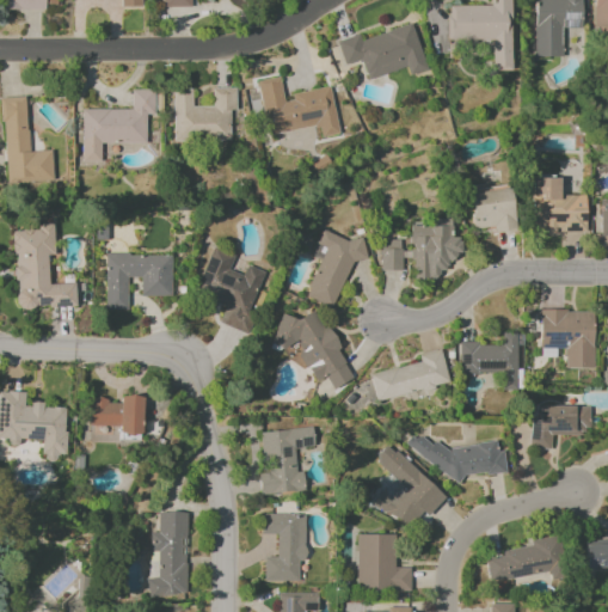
[(0,0),(0,10),(48,10),(47,0),(0,0)]
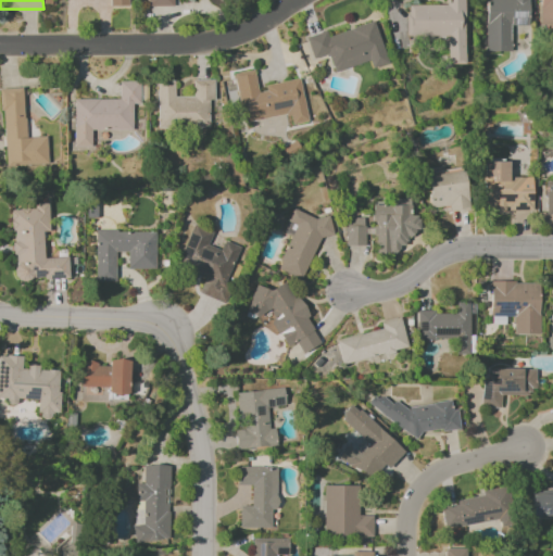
[(466,64),(465,0),(448,0),(449,4),(410,4),(410,36),(449,36),(449,64),(466,64)]
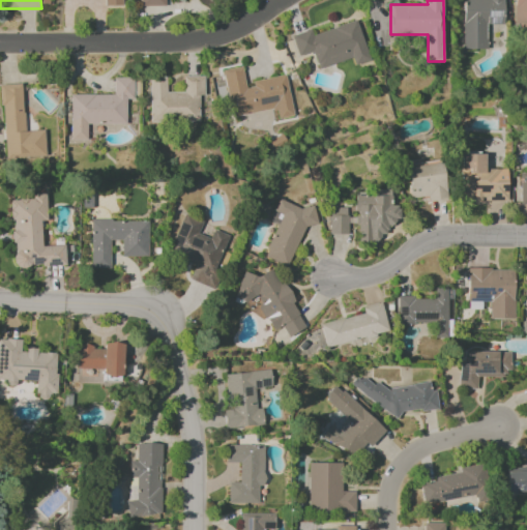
[(467,0),(466,49),(489,50),(490,24),(506,25),(506,0),(467,0)]
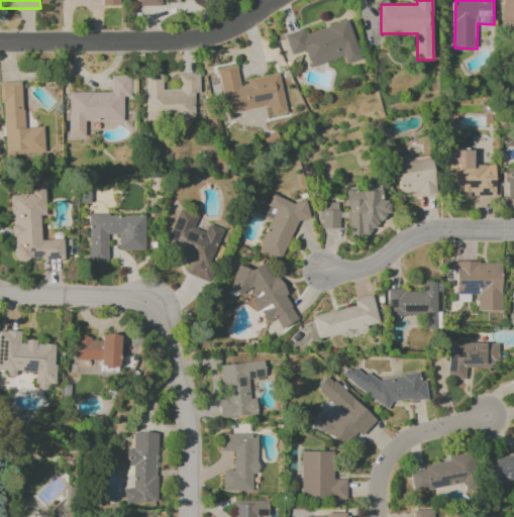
[(307,33),(305,28),(286,34),(293,56),(307,50),(312,67),(345,57),(347,64),(363,59),(350,20),(307,33)]
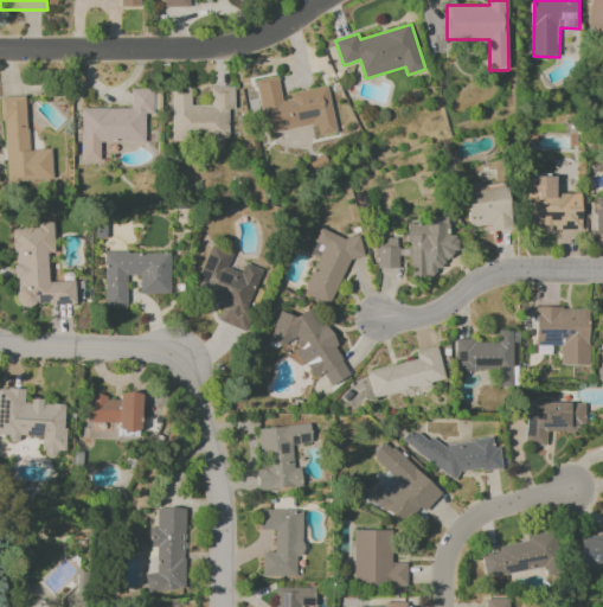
[(338,133),(329,85),(292,94),(293,100),(283,101),(278,76),(257,81),(267,134),(319,125),(321,136),(338,133)]
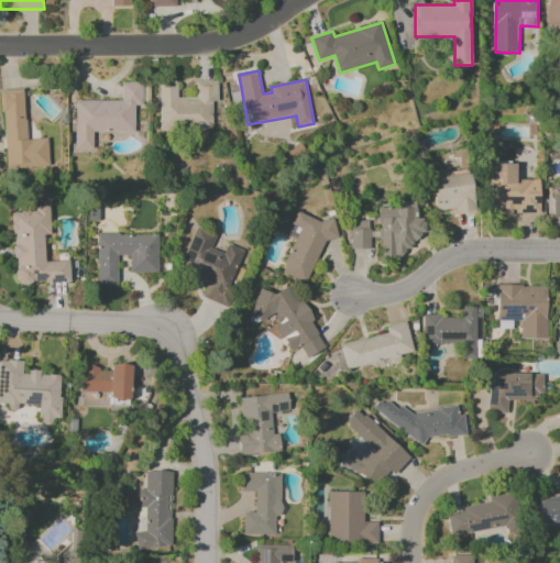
[(215,129),(215,106),(220,106),(219,80),(197,81),(197,98),(178,98),(178,83),(162,83),(162,130),(215,129)]
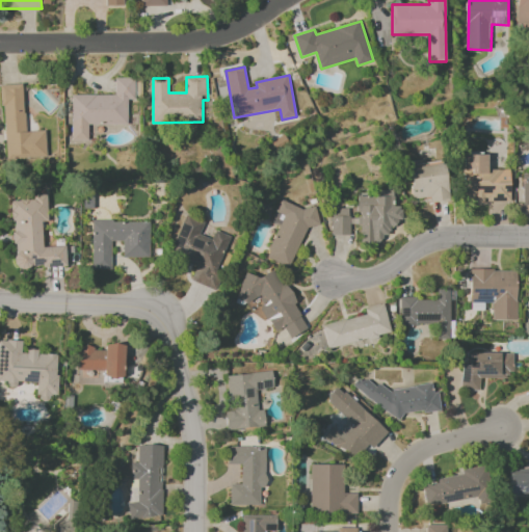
[(73,95),(73,141),(89,141),(89,125),(130,125),(130,101),(136,101),(136,78),(116,78),(115,96),(73,95)]
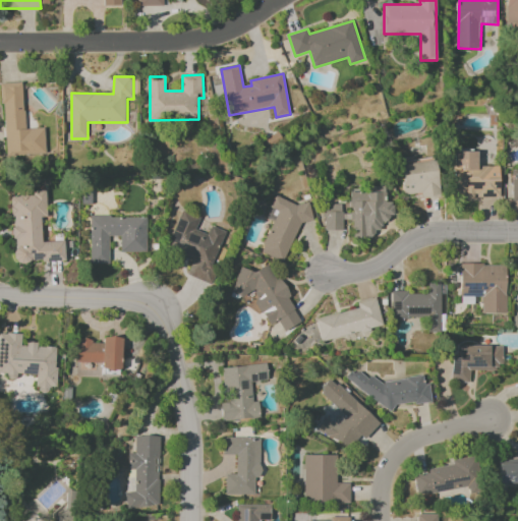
[(6,156),(48,154),(47,128),(25,129),(23,82),(3,83),(6,156)]
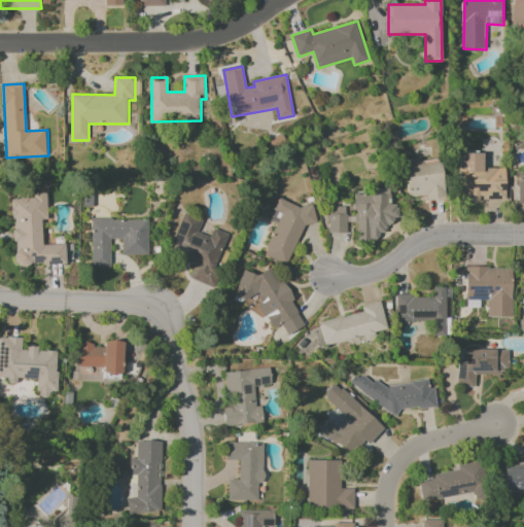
[(270,140),(275,149),(286,142),(281,133),(270,140)]
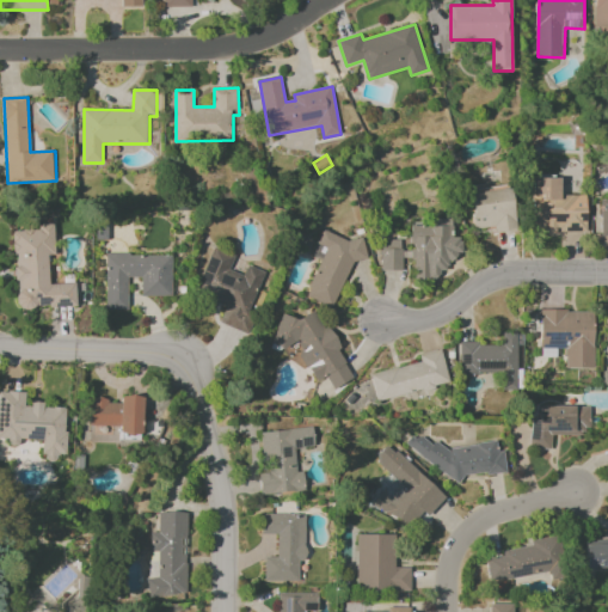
[(533,178),(560,178),(562,195),(587,195),(588,231),(546,232),(545,227),(534,227),(533,178)]
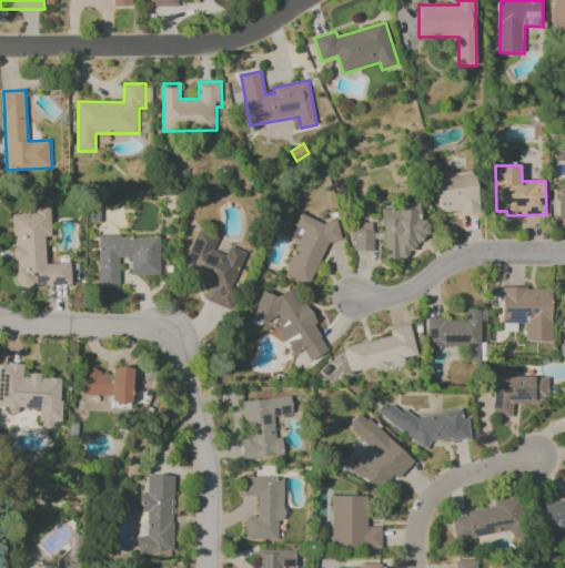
[(440,172),(441,179),(439,180),(441,198),(440,198),(442,213),(461,211),(461,215),(482,213),(476,166),(440,172)]
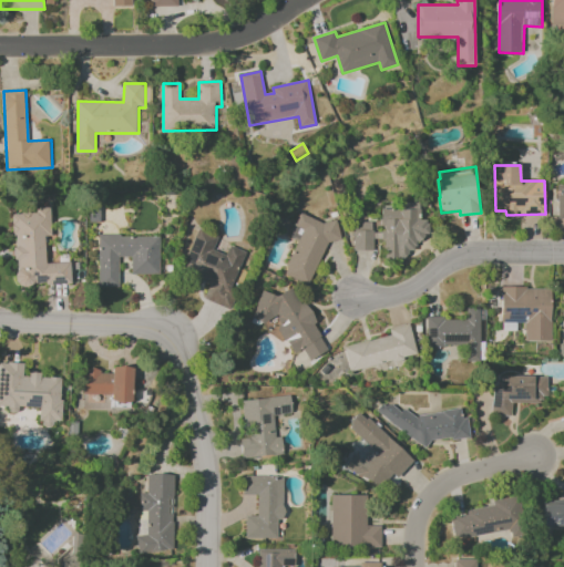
[(355,250),(375,250),(375,239),(381,239),(381,240),(385,240),(385,257),(404,258),(408,254),(409,250),(414,250),(414,246),(417,246),(417,241),(419,243),(426,236),(423,234),(429,228),(429,224),(427,224),(427,219),(421,219),(421,209),(420,202),(401,203),(400,209),(381,208),(381,222),(357,222),(356,230),(355,230),(355,250)]
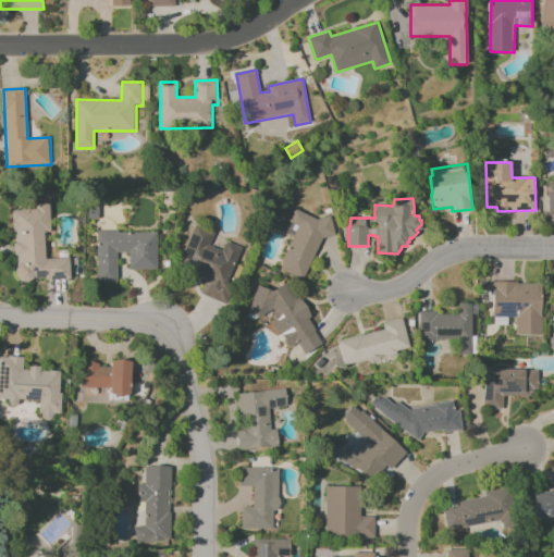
[(46,259),(44,233),(52,233),(50,203),(36,205),(37,208),(13,210),(19,282),(72,277),(70,257),(46,259)]
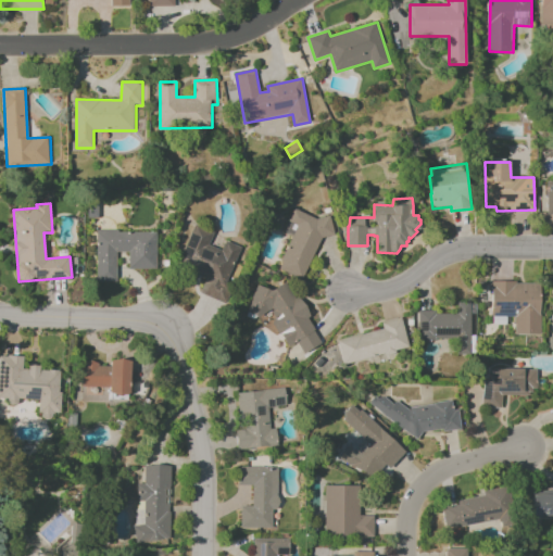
[(280,268),(303,279),(323,238),(336,235),(331,216),(317,218),(294,207),(289,220),(290,222),(285,234),(293,237),(283,261),(284,261),(280,268)]
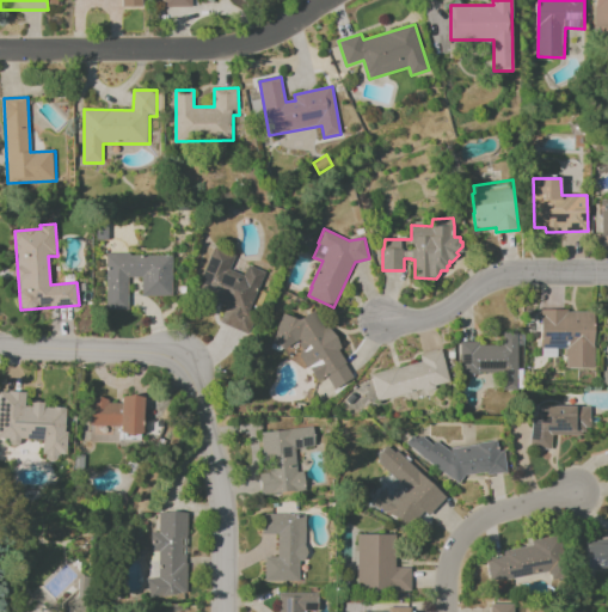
[(247,332),(269,273),(249,265),(245,275),(231,270),(235,258),(213,250),(197,295),(228,306),(222,324),(247,332)]
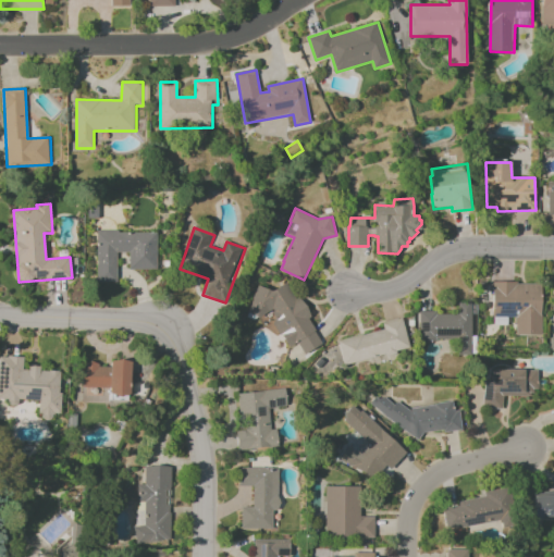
[(98,283),(119,282),(118,254),(130,254),(131,270),(158,270),(157,232),(98,233),(98,283)]
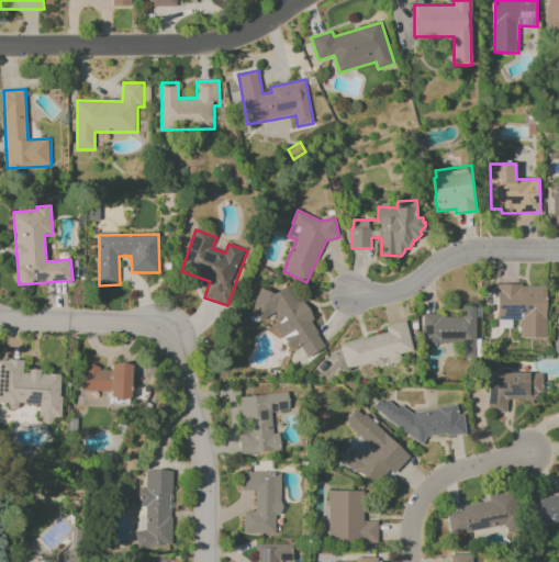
[(498,284),(496,321),(499,321),(499,328),(514,328),(516,325),(516,321),(521,321),(520,326),(522,326),(523,338),(548,337),(548,316),(547,287),(523,287),(523,284),(498,284)]
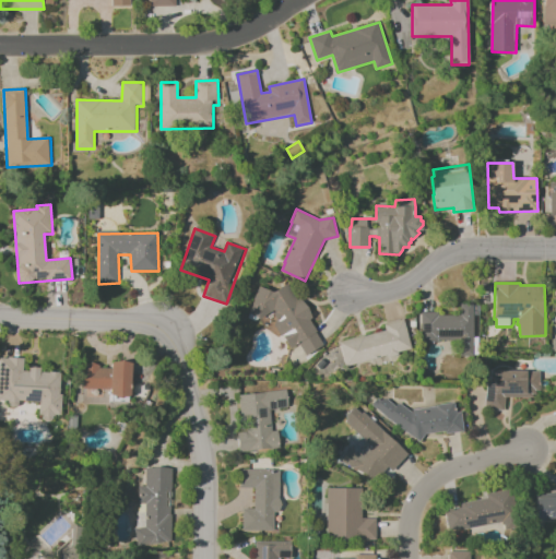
[(292,348),(299,343),(307,356),(324,345),(317,332),(318,331),(311,320),(312,317),(308,308),(302,299),(298,299),(288,284),(274,292),(259,286),(253,300),(255,300),(249,313),(259,318),(260,319),(274,310),(275,312),(273,313),(278,320),(275,321),(274,325),(281,335),(283,336),(292,348)]
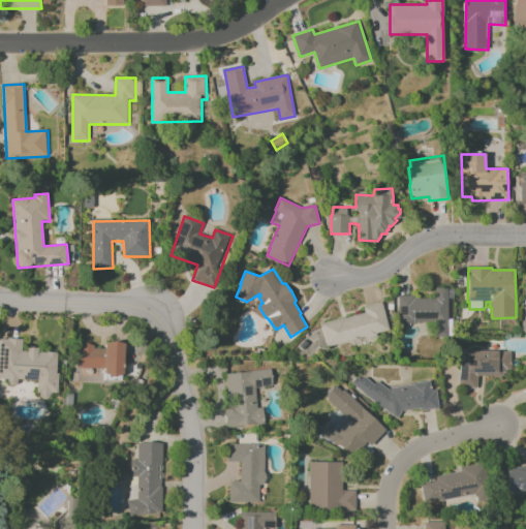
[(398,296),(415,296),(414,298),(436,298),(435,287),(449,286),(449,288),(454,288),(454,299),(449,299),(449,319),(454,319),(454,336),(449,336),(449,337),(436,337),(435,322),(415,322),(415,323),(399,324),(398,296)]
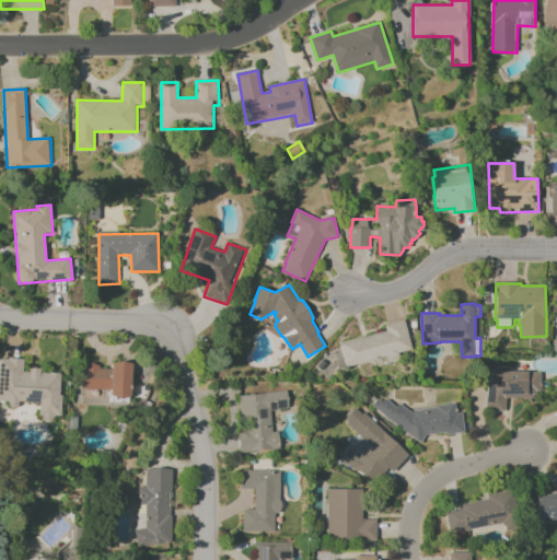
[(339,342),(364,335),(366,336),(386,331),(385,325),(405,319),(415,349),(398,352),(399,356),(390,359),(389,356),(347,368),(339,342)]
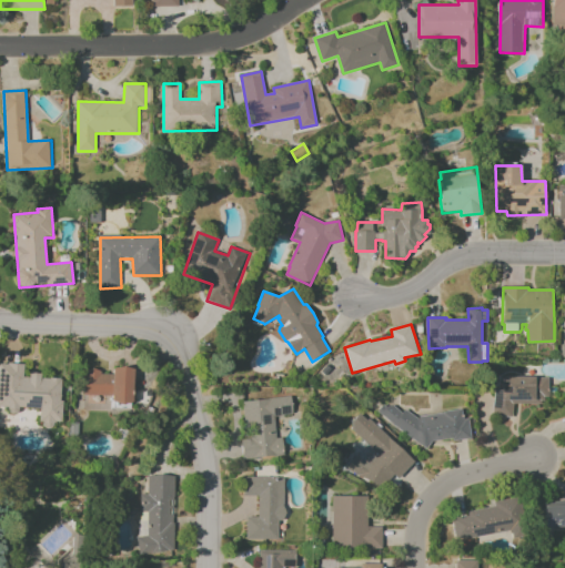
[(63,378),(41,378),(41,375),(26,375),(26,364),(0,363),(0,408),(20,409),(20,408),(42,408),(42,428),(54,428),(54,422),(62,422),(63,378)]
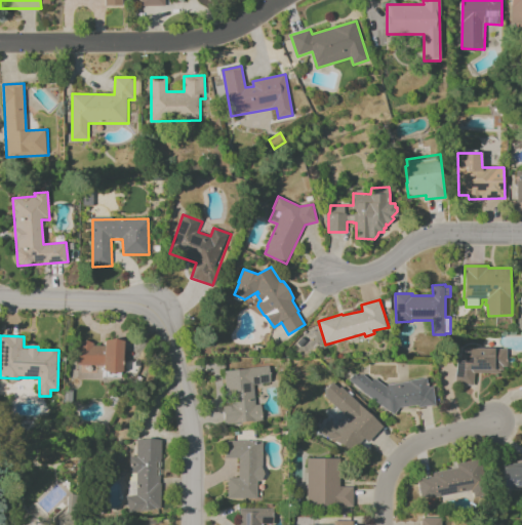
[(123,372),(124,340),(106,339),(105,347),(93,346),(93,341),(80,341),(79,365),(105,366),(105,371),(123,372)]
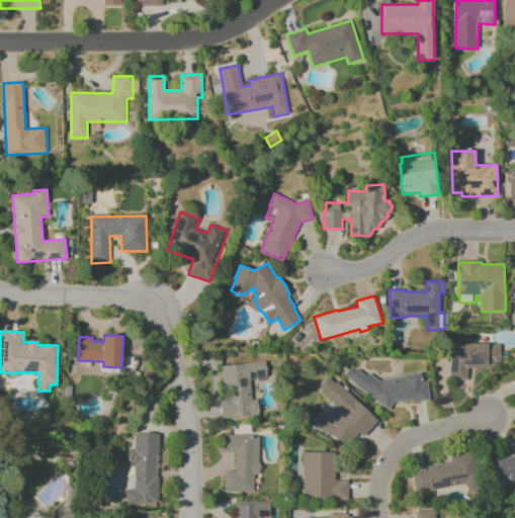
[(502,344),(457,343),(457,354),(451,354),(450,379),(468,379),(469,366),(501,367),(502,344)]
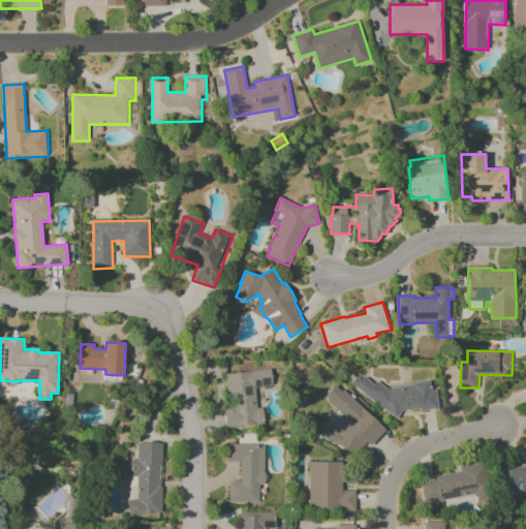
[(227,373),(231,409),(225,409),(226,428),(265,425),(260,387),(272,386),(271,369),(227,373)]
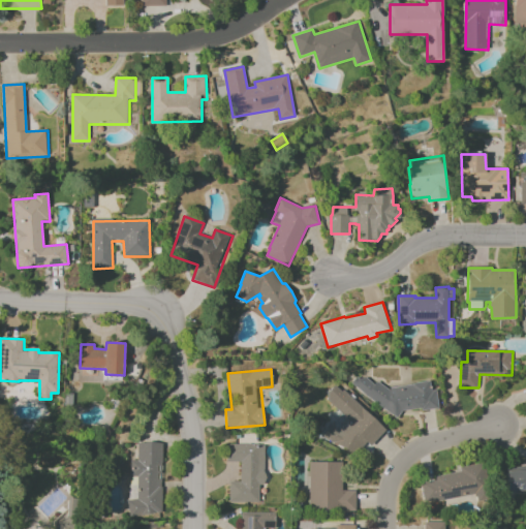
[(431,381),(389,389),(379,382),(374,383),(365,377),(356,378),(351,385),(399,417),(402,411),(420,408),(424,411),(440,408),(437,393),(432,389),(431,381)]
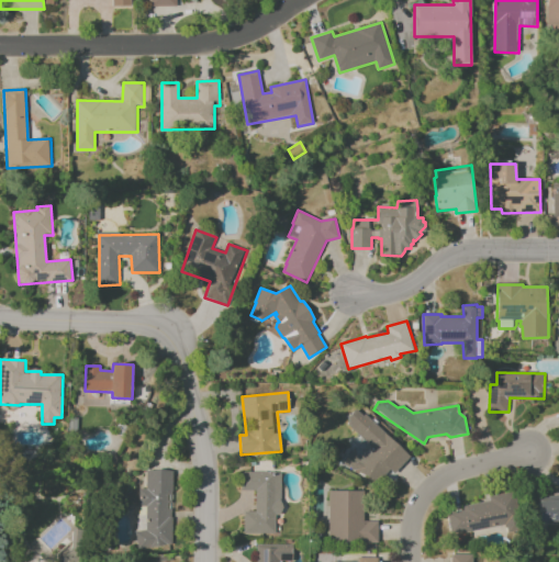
[(411,457),(365,414),(356,409),(351,414),(348,424),(372,447),(361,458),(350,447),(343,465),(367,475),(377,484),(390,471),(395,473),(411,457)]
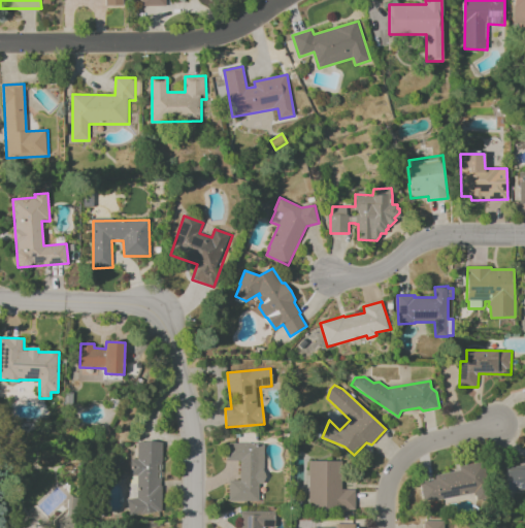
[(163,515),(163,441),(138,441),(138,460),(132,460),(132,476),(139,476),(139,499),(130,499),(130,514),(163,515)]
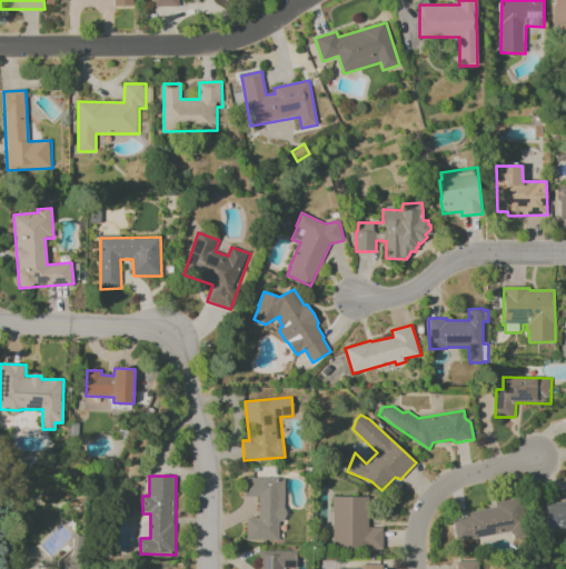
[(247,540),(279,540),(279,520),(285,520),(286,478),(245,477),(245,497),(259,497),(259,518),(248,518),(247,540)]
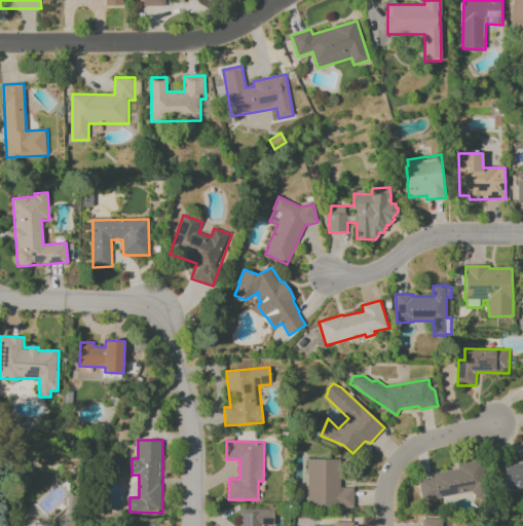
[(355,508),(355,488),(341,488),(341,459),(309,459),(308,506),(355,508)]
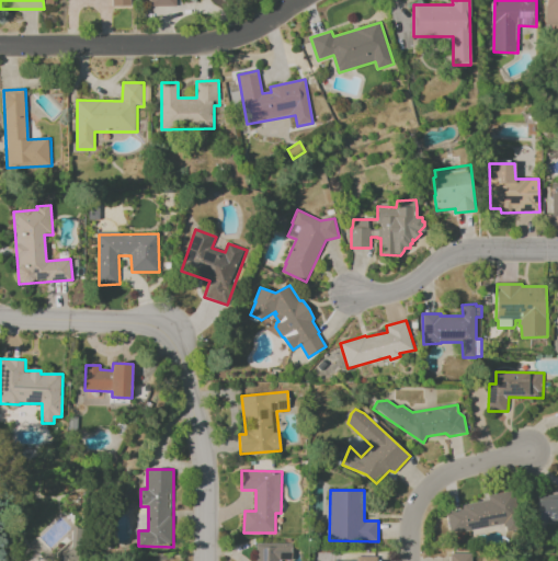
[(488,495),(489,501),(462,505),(462,510),(448,512),(451,533),(519,523),(514,491),(488,495)]
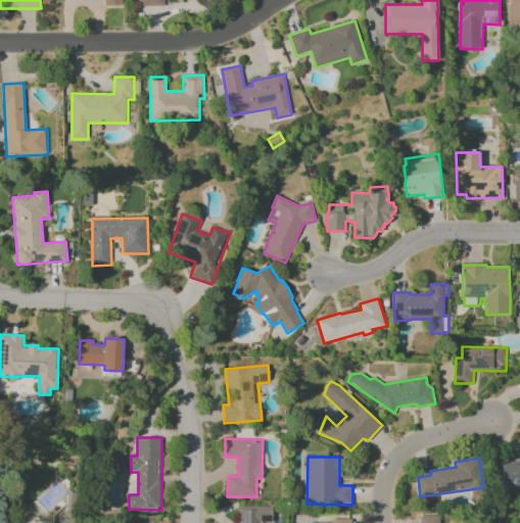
[(519,461),(502,462),(503,486),(519,485),(519,461)]
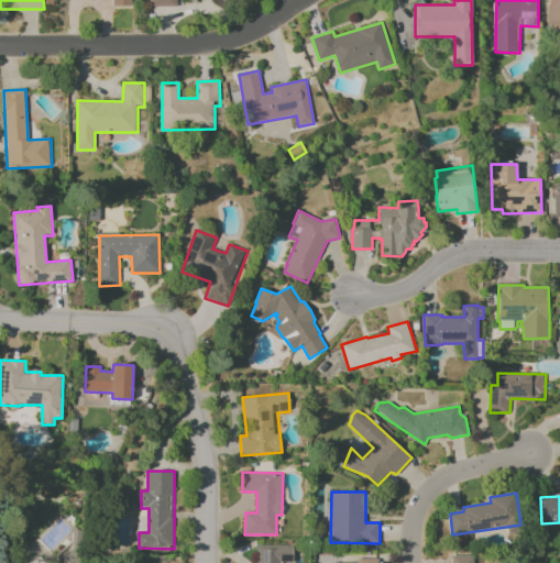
[(293,562),(294,545),(257,545),(257,562),(293,562)]
